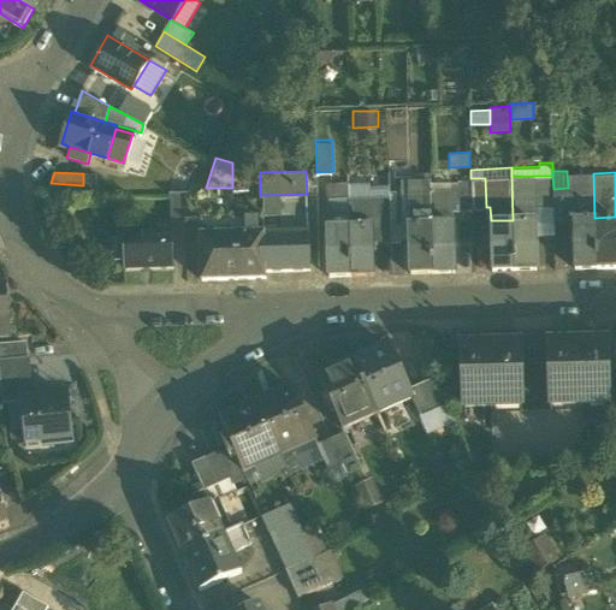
[(98,173),(83,173),(83,185),(96,185),(98,173)]
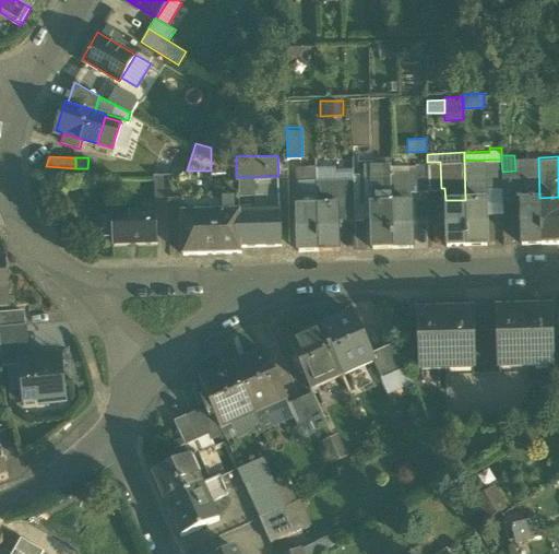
[(515,212),(521,212),(520,198),(539,198),(538,157),(514,157),(515,171),(502,172),(502,186),(514,186),(515,212)]
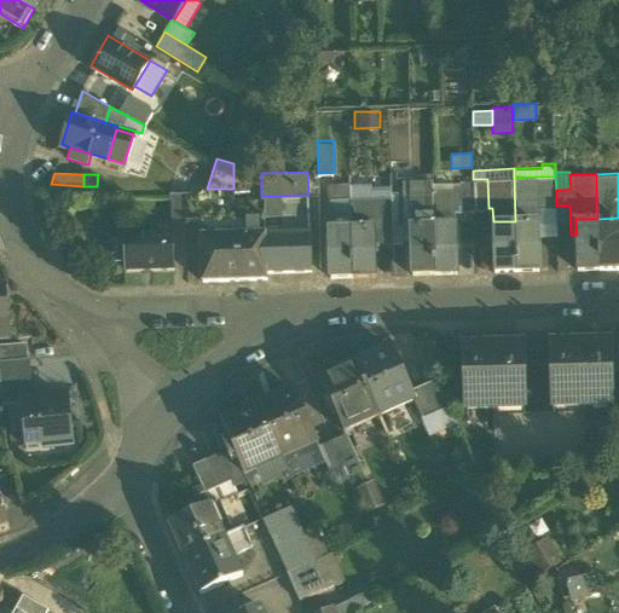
[(514,178),(515,221),(537,220),(537,206),(536,177),(514,178)]
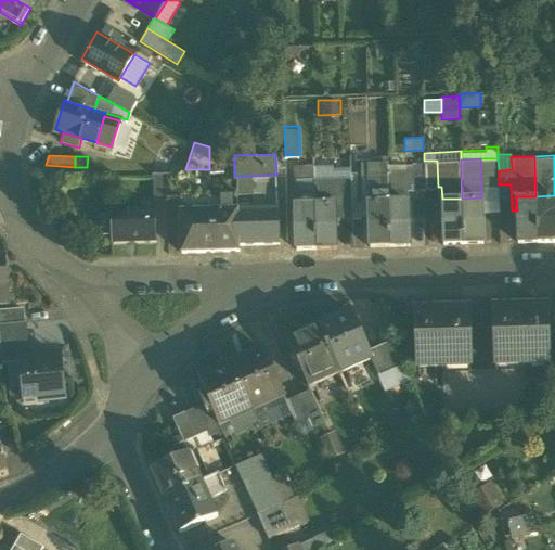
[(485,158),(485,184),(499,184),(499,170),(498,158),(485,158)]
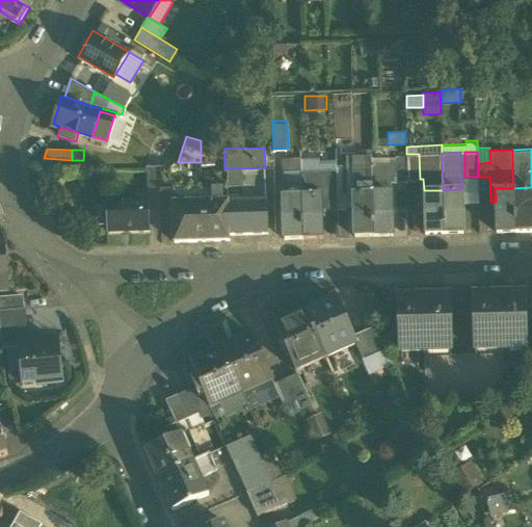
[(364,163),(371,163),(371,153),(352,154),(353,172),(358,172),(358,170),(364,169),(364,163)]
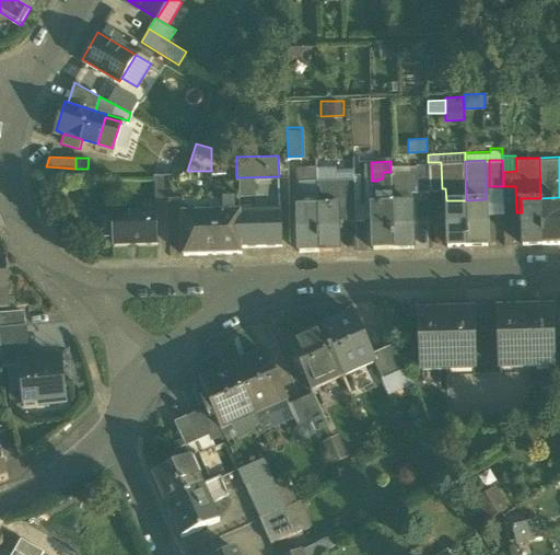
[(428,162),(428,164),(428,188),(442,188),(441,162),(428,162)]
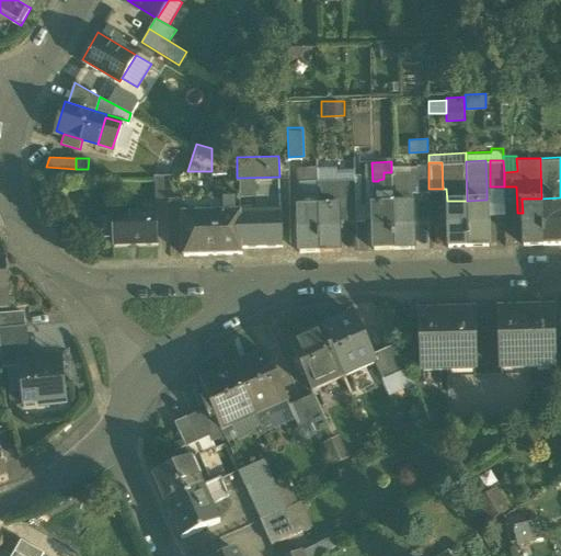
[(304,179),(317,178),(317,166),(317,165),(297,165),(297,179),(298,179),(304,179)]
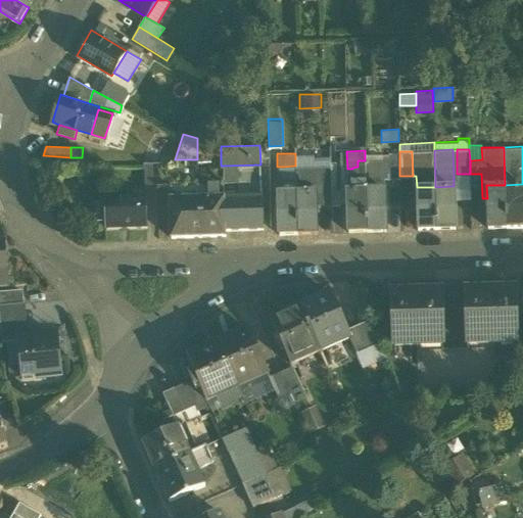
[(314,153),(295,154),(295,166),(295,168),(319,167),(319,173),(331,173),(331,156),(315,156),(314,153)]
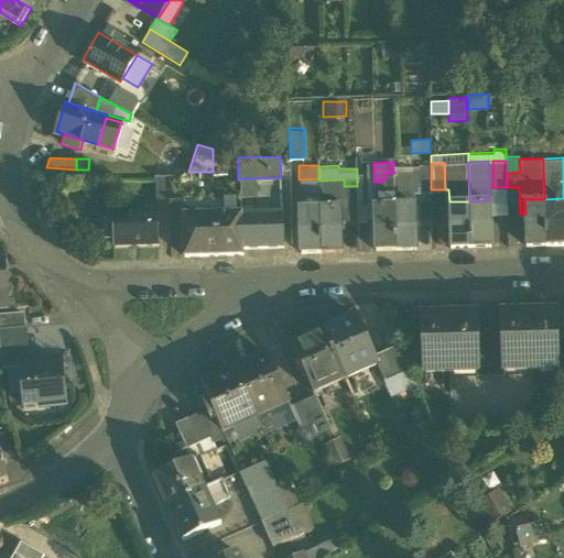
[(414,190),(431,189),(431,165),(412,165),(412,172),(412,189),(414,190)]
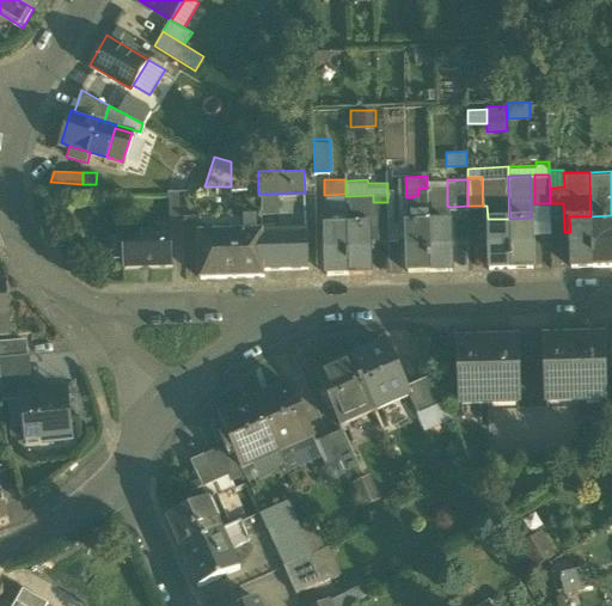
[(207,209),(206,187),(204,187),(204,190),(184,189),(185,215),(200,215),(199,209),(207,209)]
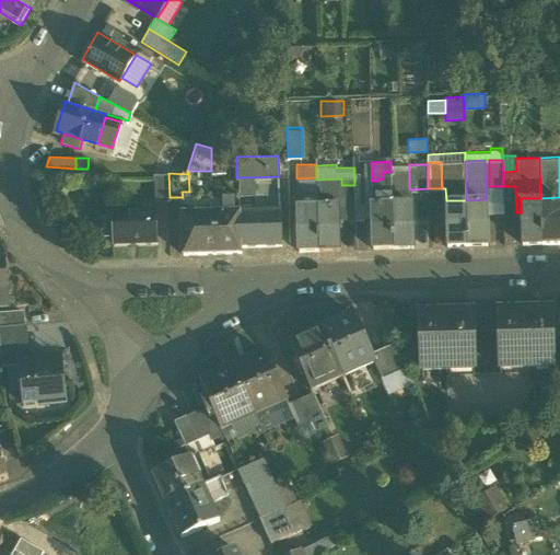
[(211,171),(188,171),(189,192),(213,192),(211,171)]
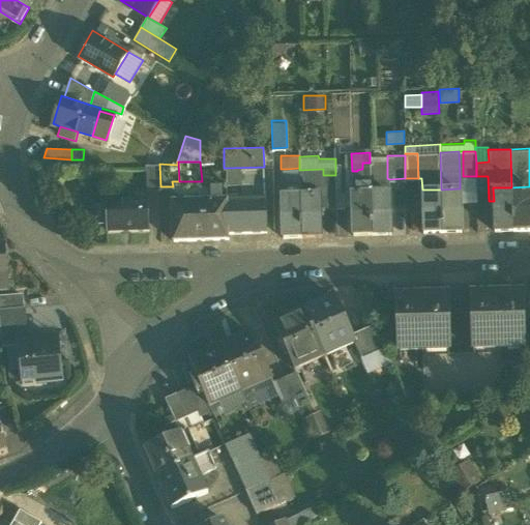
[(370,163),(371,192),(389,191),(389,179),(387,178),(387,162),(370,163)]
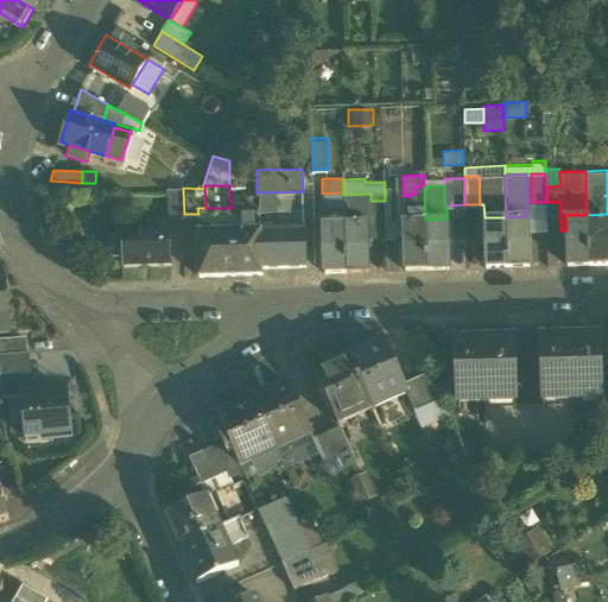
[(386,236),(405,235),(404,220),(425,220),(424,187),(416,187),(416,194),(410,195),(410,196),(404,196),(397,197),(397,201),(385,202),(386,236)]
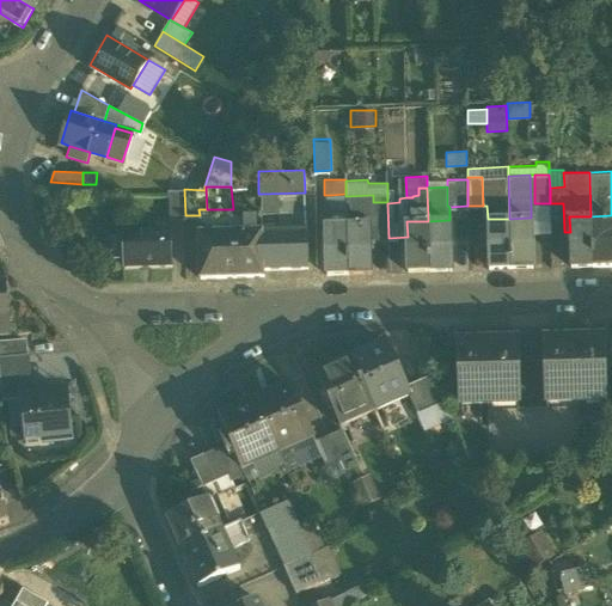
[(170,189),(170,216),(185,216),(185,215),(184,189),(170,189)]
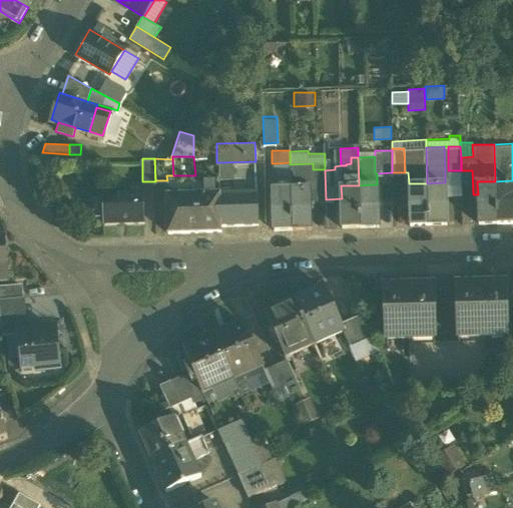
[(255,175),(255,161),(219,162),(219,174),(234,176),(250,175),(255,175)]
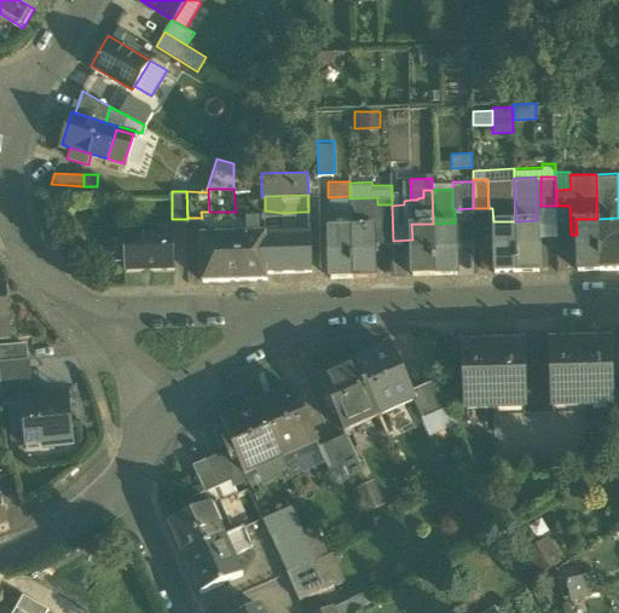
[(329,210),(330,227),(351,226),(350,198),(350,196),(335,197),(336,209),(329,210)]
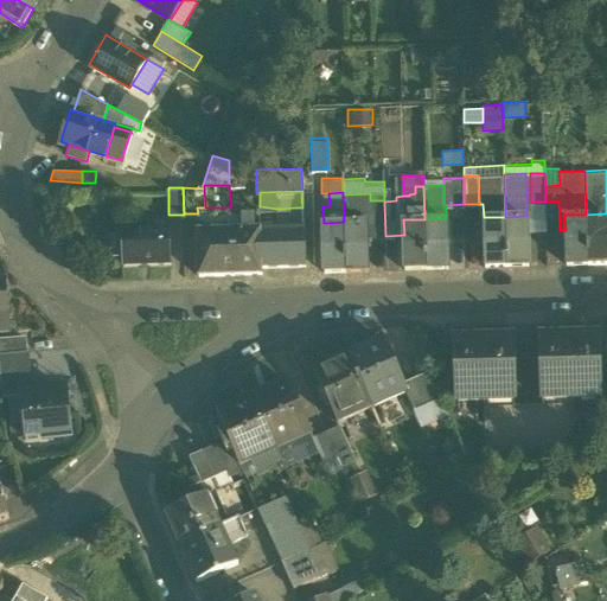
[(343,194),(344,222),(370,221),(370,200),(370,193),(343,194)]
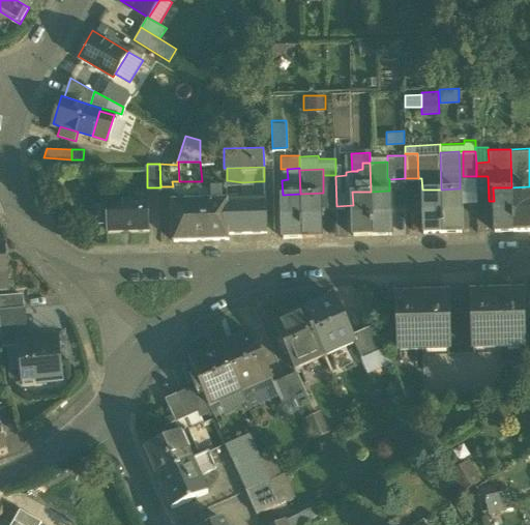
[(324,193),(325,206),(336,206),(335,176),(335,175),(323,175),(323,193),(324,193)]
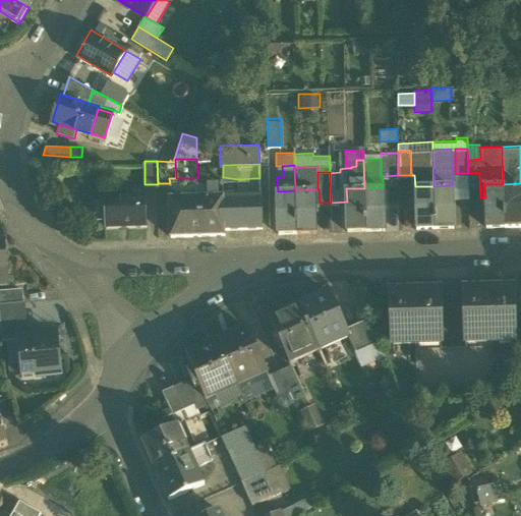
[(468,173),(455,173),(452,173),(452,185),(452,198),(469,197),(468,173)]
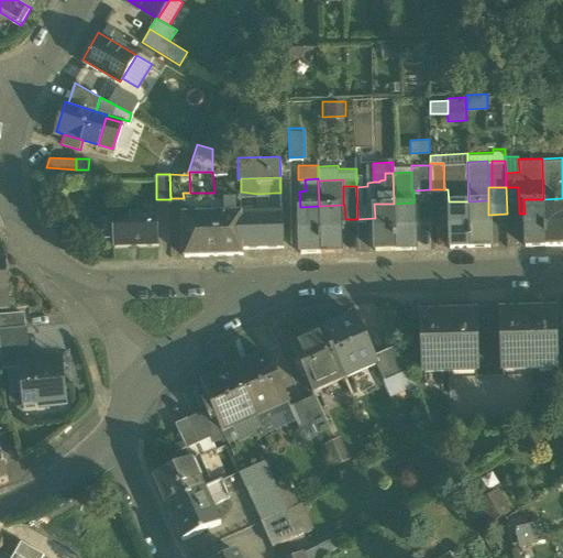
[(518,187),(506,187),(507,214),(519,214),(518,187)]
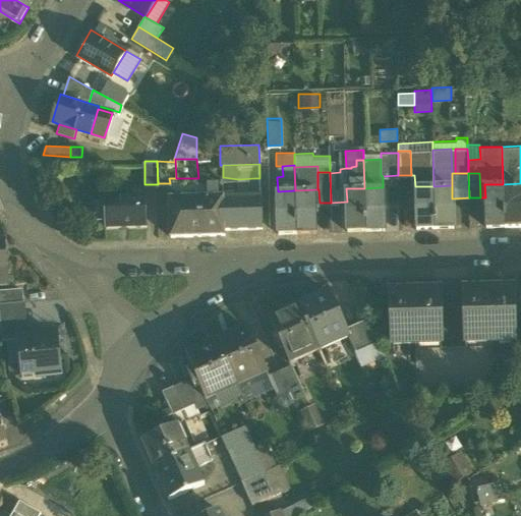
[(170,183),(170,195),(184,195),(209,194),(209,177),(198,178),(176,178),(169,178),(170,183)]
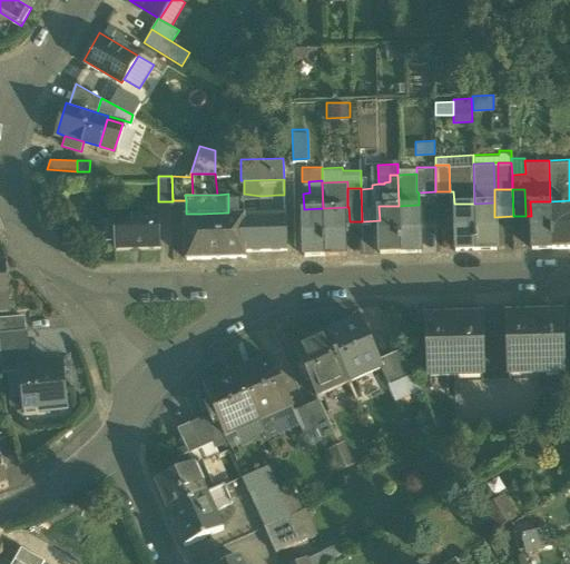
[(238,194),(228,194),(228,213),(239,213),(238,194)]
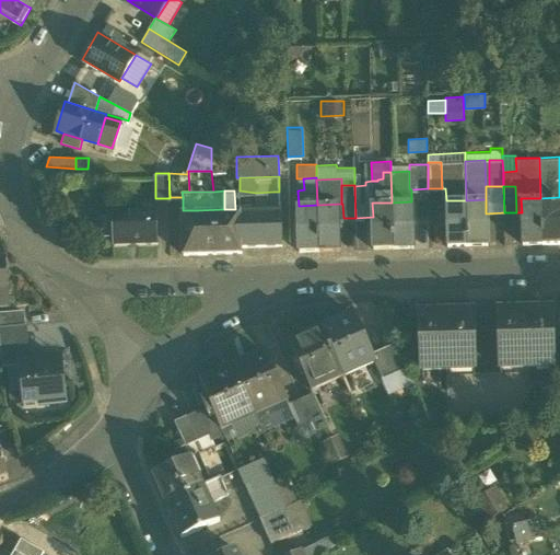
[(256,193),(240,191),(240,208),(240,210),(256,209),(256,193)]
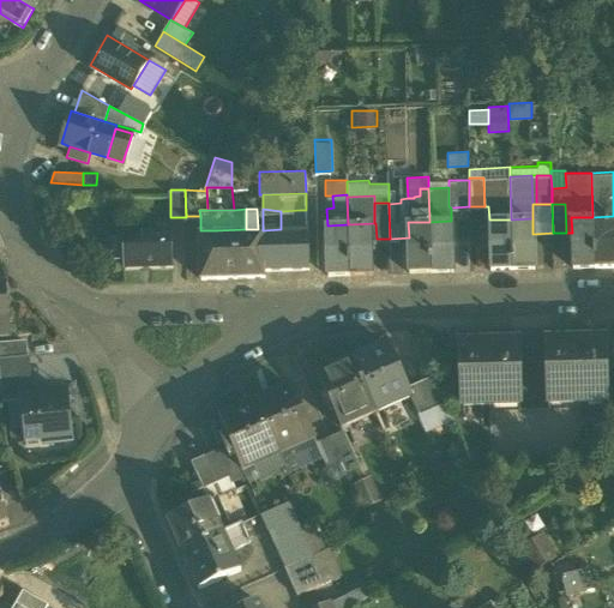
[(613,262),(613,216),(593,217),(594,263),(613,262)]
